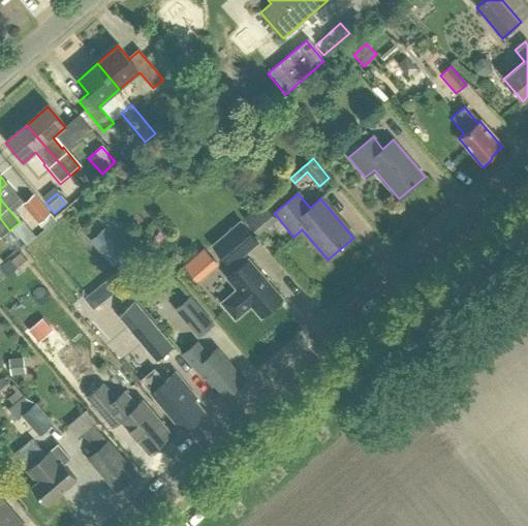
[(34,200),(23,211),(39,229),(51,219),(34,200)]
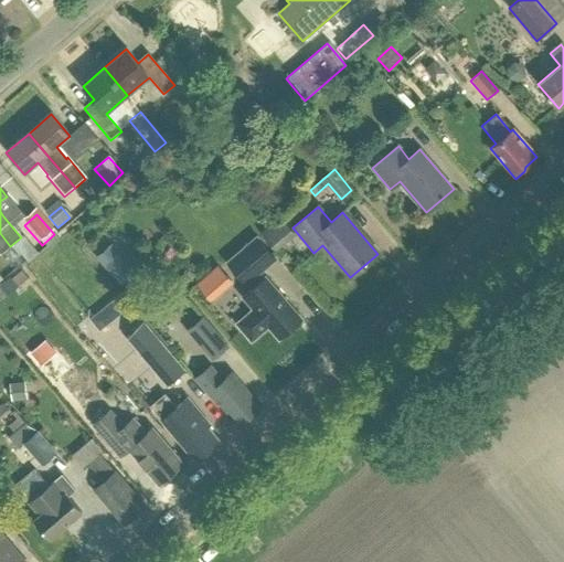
[(259,232),(276,251),(296,232),(279,214),(259,232)]
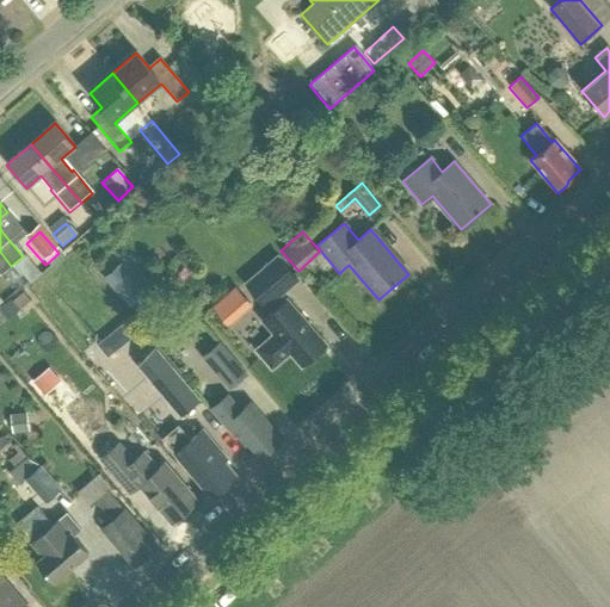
[(0,274),(11,266),(0,252),(0,274)]
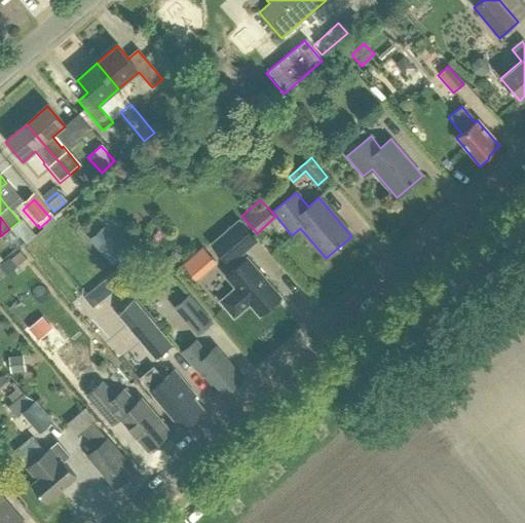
[(210,247),(228,267),(257,243),(237,221),(210,247)]
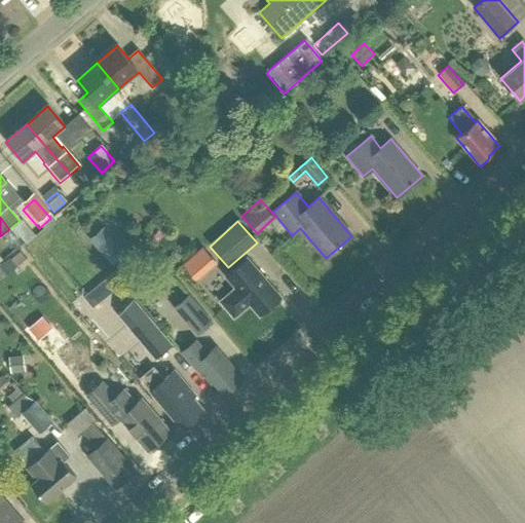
[(88,241),(109,265),(121,254),(101,230),(88,241)]
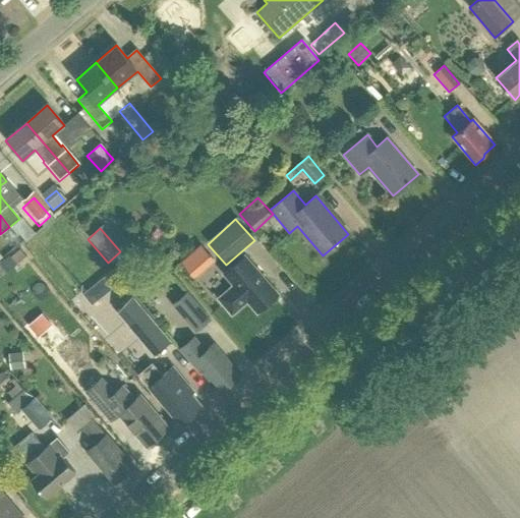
[(224,276),(232,285),(218,298),(234,317),(247,303),(256,313),(276,296),(243,257),(224,276)]
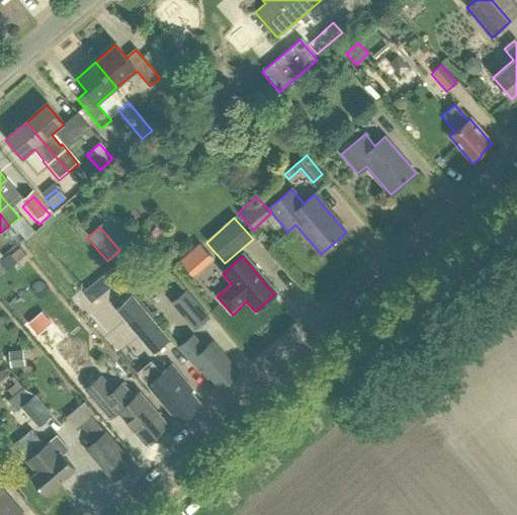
[(194,329),(208,318),(188,293),(174,305),(194,329)]
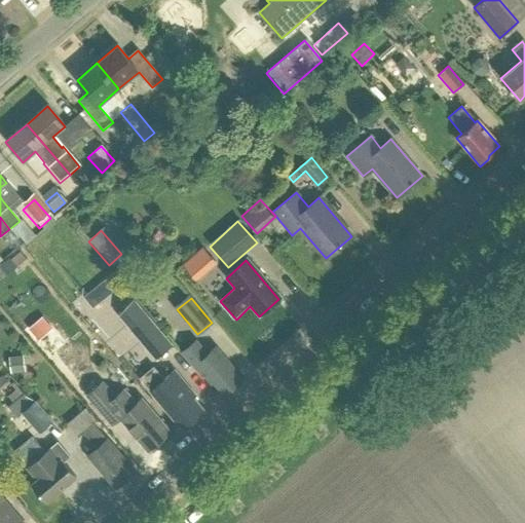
[(126,325),(156,360),(173,345),(144,311),(126,325)]
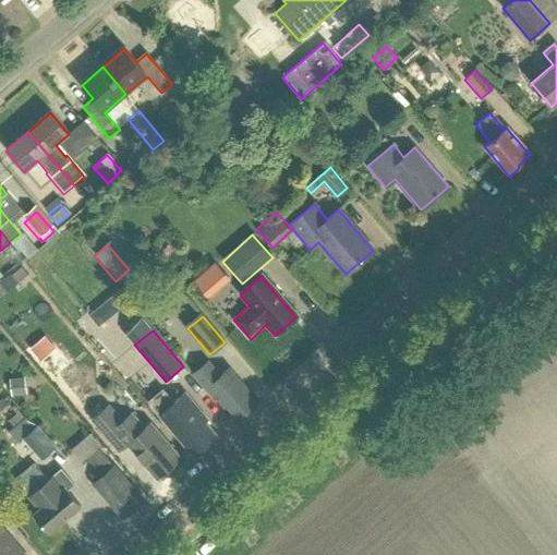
[(38,335),(24,347),(35,360),(49,348),(38,335)]
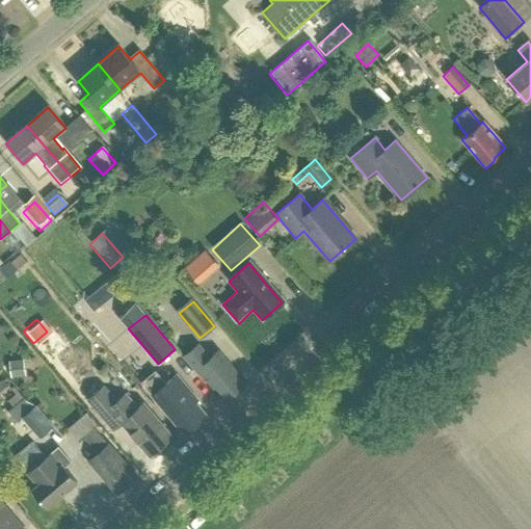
[(215,387),(226,399),(242,386),(234,375),(237,372),(218,351),(204,364),(191,348),(184,353),(196,369),(213,389),(215,387)]
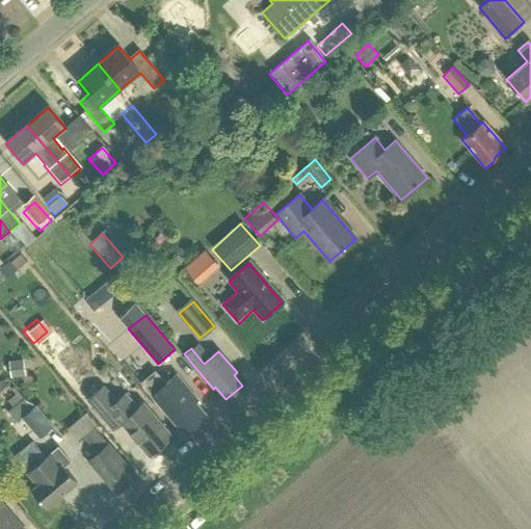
[(8,362),(10,379),(25,377),(23,360),(8,362)]
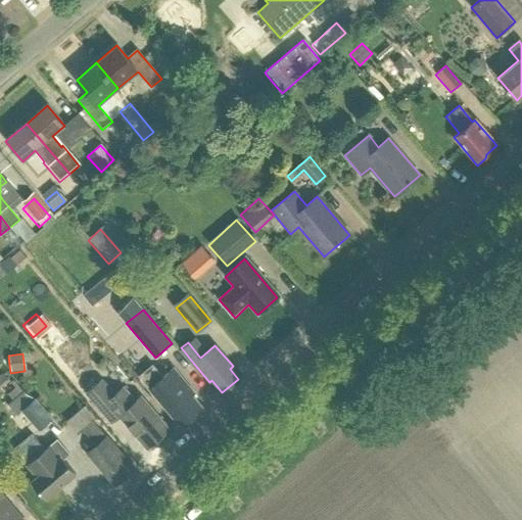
[(144,384),(181,427),(201,410),(190,396),(193,394),(172,369),(162,377),(158,372),(144,384)]
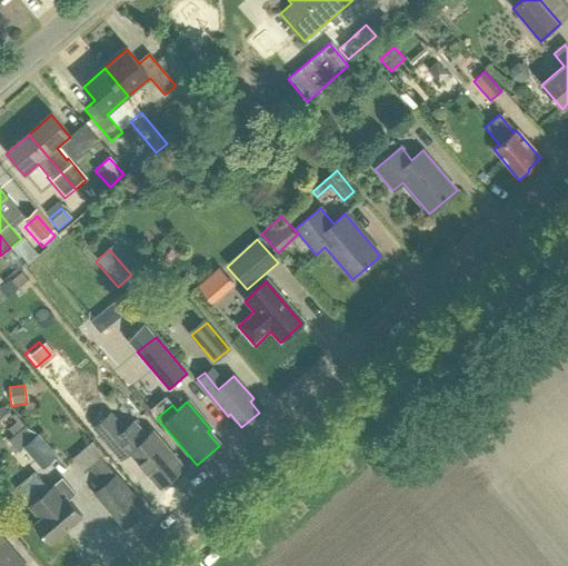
[(129,454),(159,488),(182,468),(152,433),(146,438),(132,424),(123,430),(110,414),(92,429),(120,462),(129,454)]
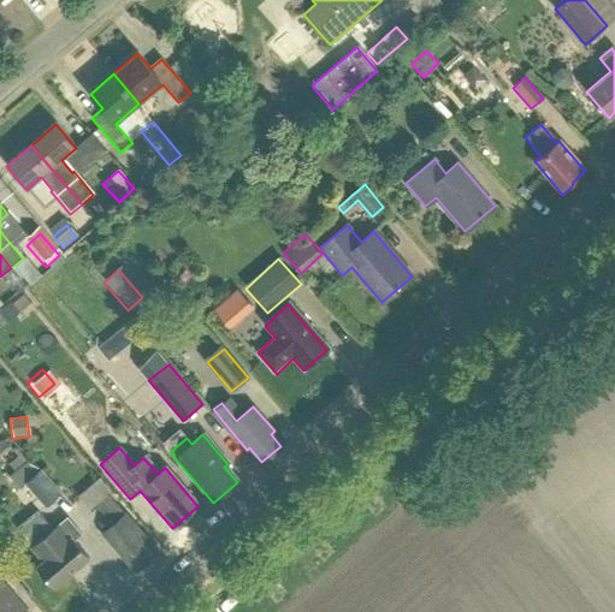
[(18,491),(24,486),(24,485),(36,475),(27,463),(9,479),(18,491)]
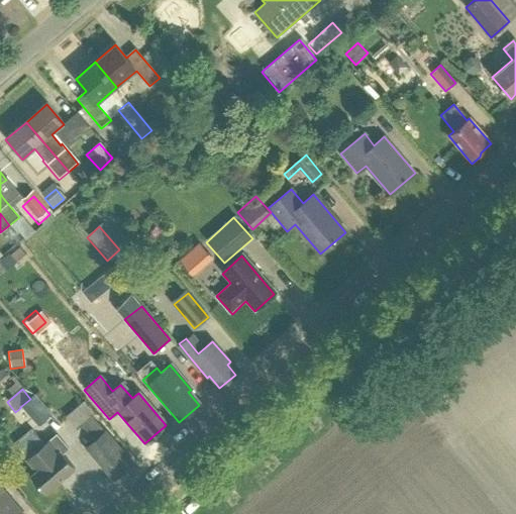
[(20,407),(20,408),(36,426),(49,415),(32,396),(30,399),(20,407)]
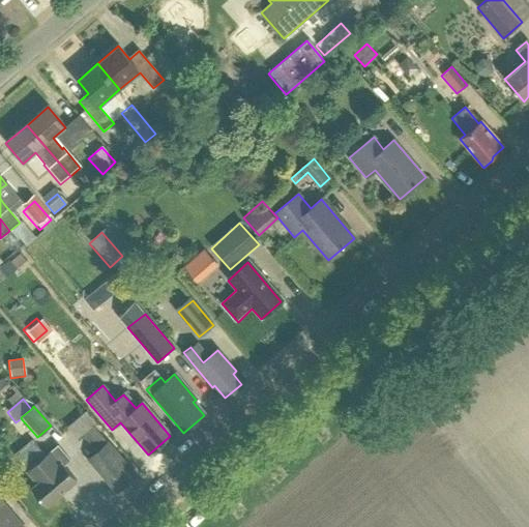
[(134,475),(134,474),(130,470),(107,443),(106,444),(92,429),(83,437),(96,452),(88,460),(113,489),(115,492),(134,475)]
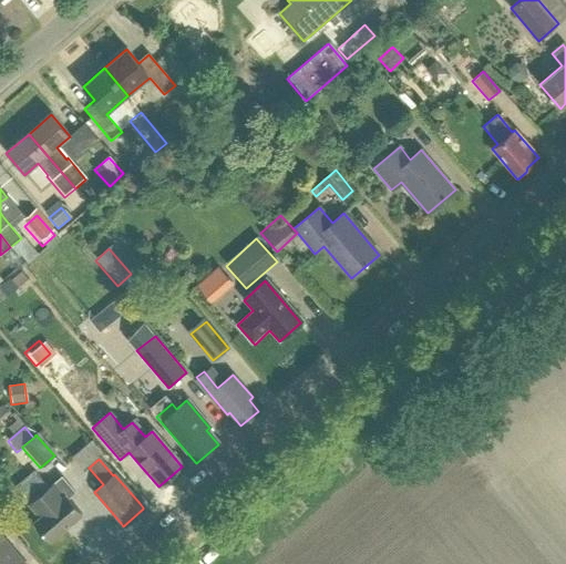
[(32,523),(49,542),(80,515),(67,500),(74,493),(61,478),(47,491),(28,506),(39,519),(32,523)]
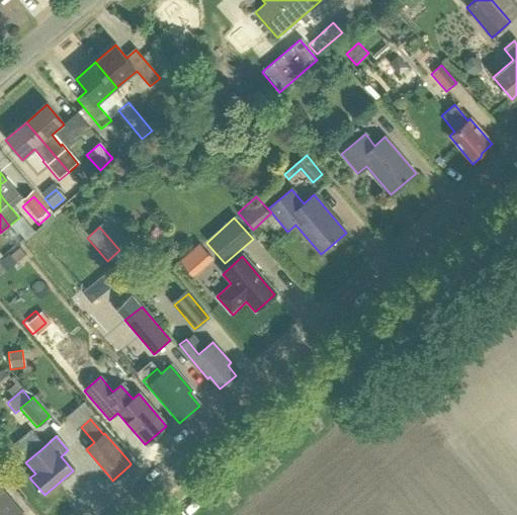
[(20,514),(0,490),(0,514),(20,514)]
